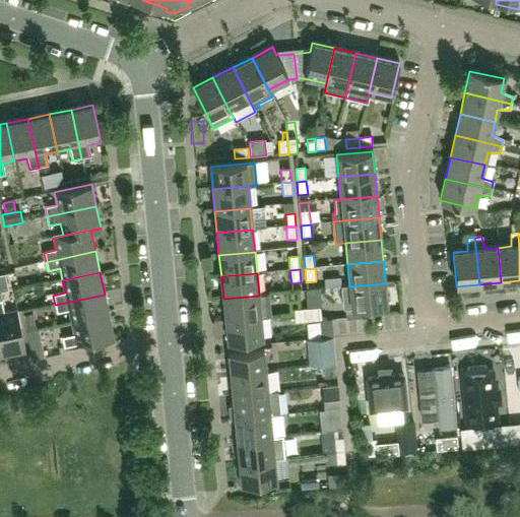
[(5,275),(0,276),(0,302),(1,302),(3,302),(1,294),(9,292),(5,275)]
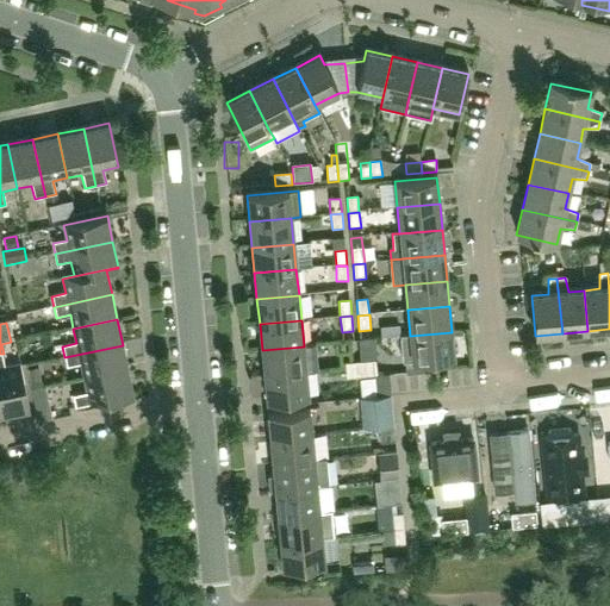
[(454,358),(452,332),(410,336),(400,336),(403,362),(412,362),(454,358)]
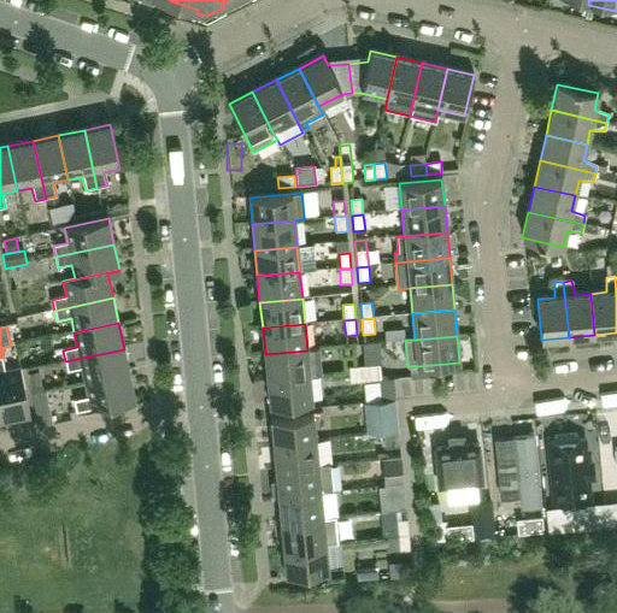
[(129,375),(124,349),(65,361),(68,372),(82,369),(84,383),(129,375)]
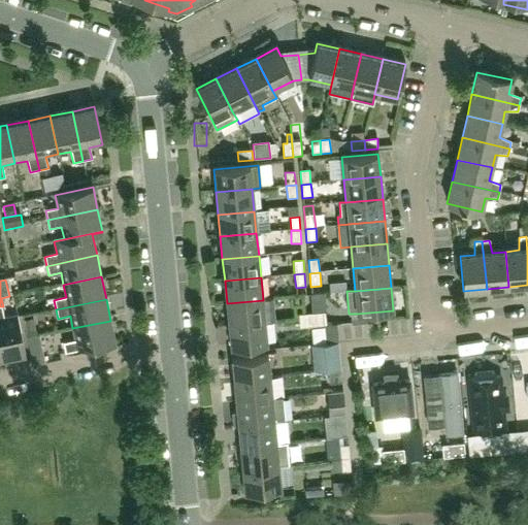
[(271,299),(263,300),(227,303),(229,325),(265,322),(273,321),(271,299)]
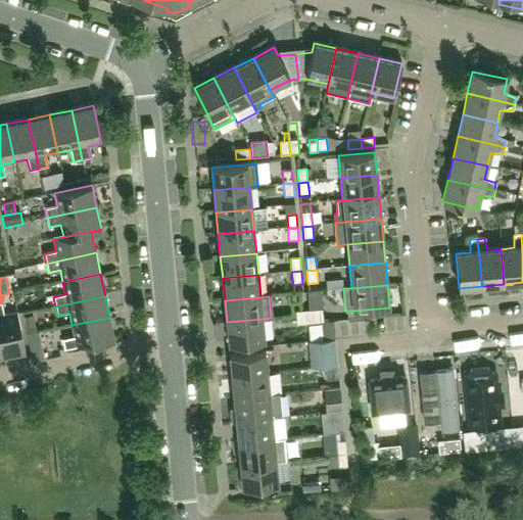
[(25,350),(17,313),(4,316),(1,303),(0,303),(0,341),(3,355),(25,350)]
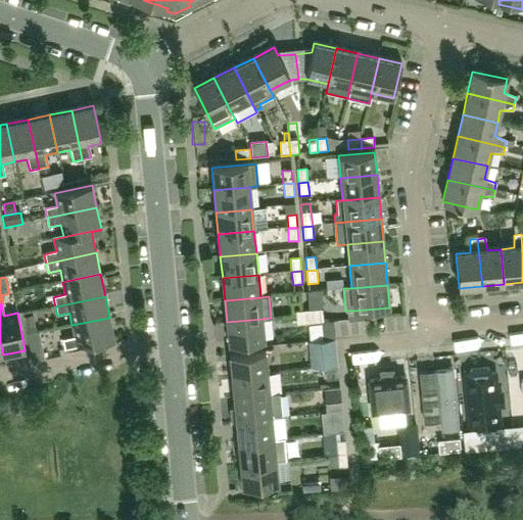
[(322,310),(313,311),(315,325),(322,324),(324,323),(322,310)]
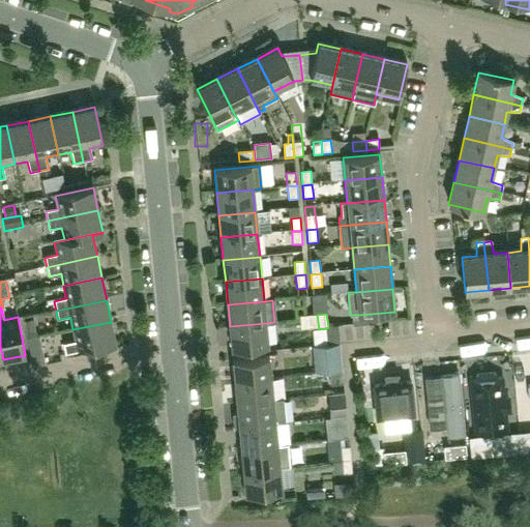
[(319,329),(317,315),(308,316),(310,329),(319,329)]
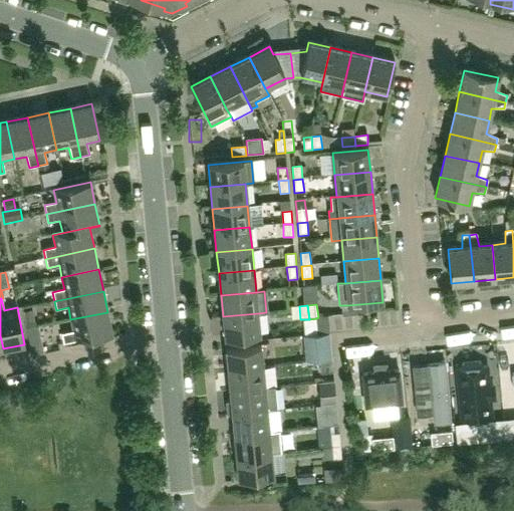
[(300,319),(299,306),(290,307),(292,320),(300,319)]
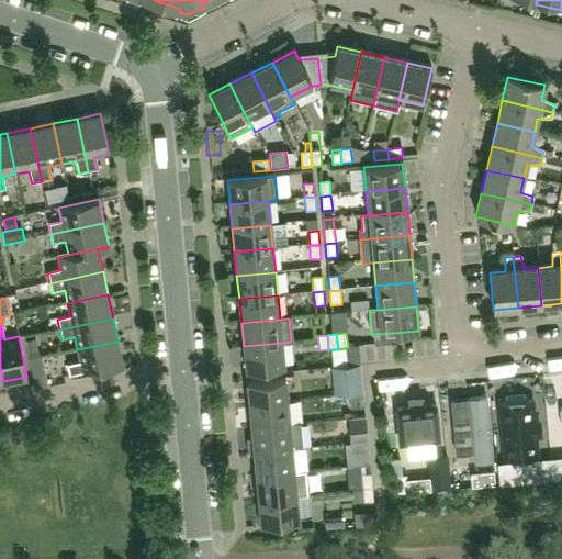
[(36,339),(26,342),(30,359),(40,357),(36,339)]
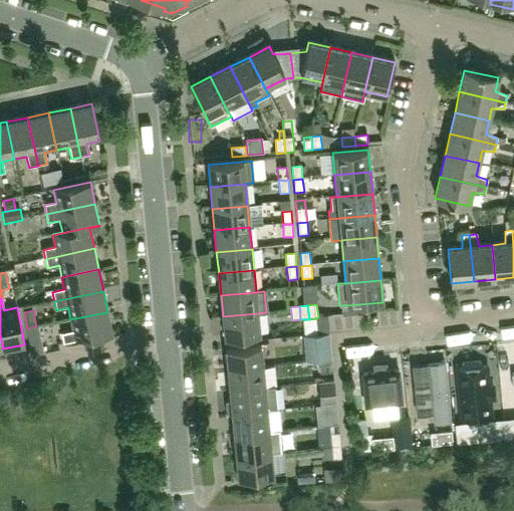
[(112,333),(107,312),(70,319),(73,332),(61,334),(63,344),(112,333)]
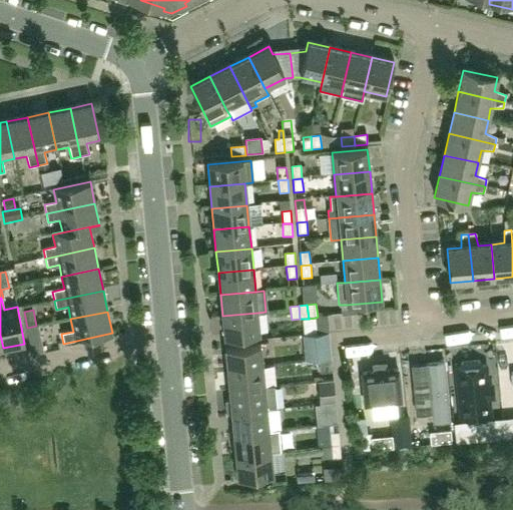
[(260,335),(258,313),(222,316),(224,339),(260,335)]
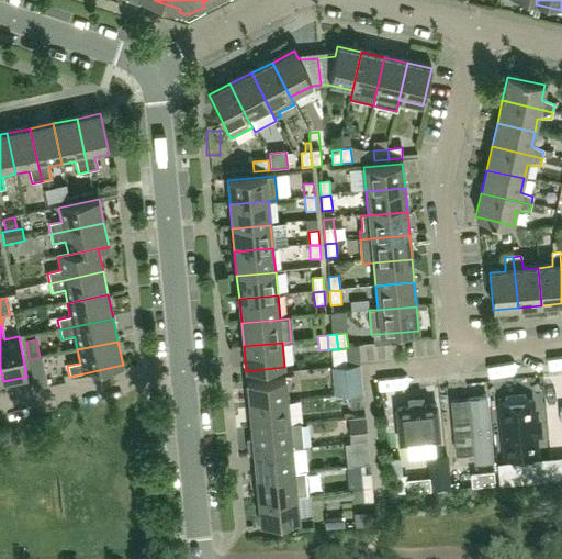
[(358,346),(348,347),(346,348),(347,367),(360,366),(358,346)]
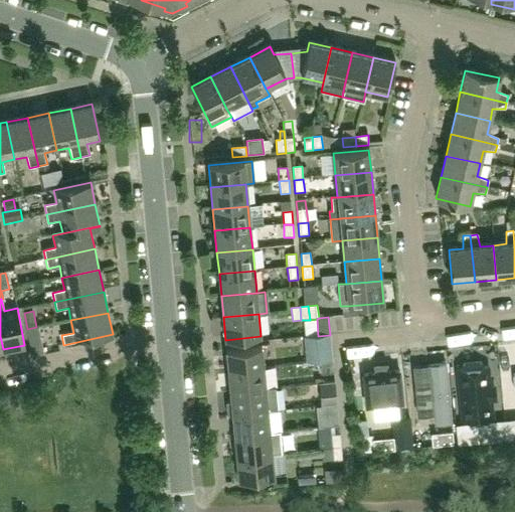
[(26,331),(32,357),(44,355),(38,328),(26,331)]
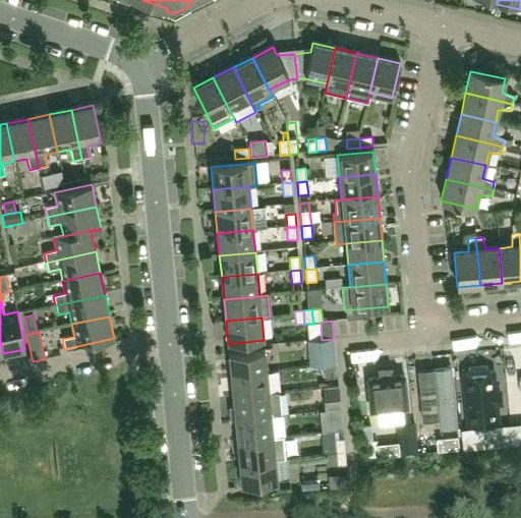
[(334,339),(322,340),(307,341),(309,355),(322,354),(324,366),(337,365),(334,339)]
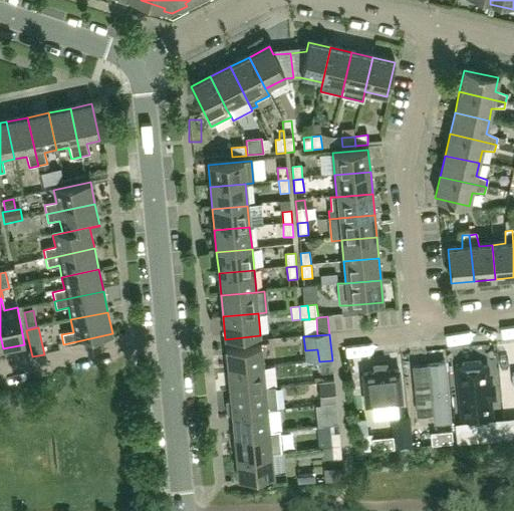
[(263,367),(261,345),(226,349),(228,371),(263,367)]
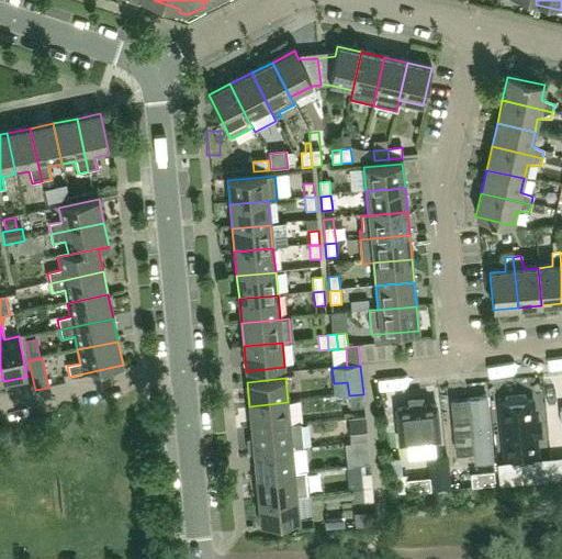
[(364,409),(363,394),(349,395),(350,410),(364,409)]
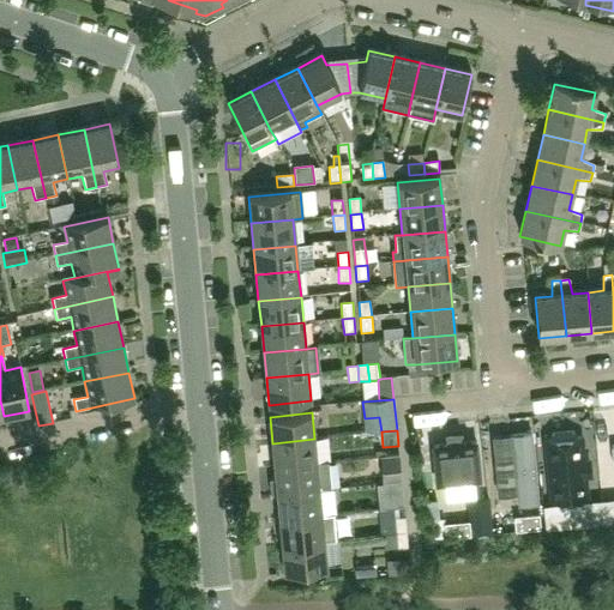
[(581,439),(576,440),(572,434),(553,436),(549,442),(545,442),(551,502),(587,499),(581,439)]
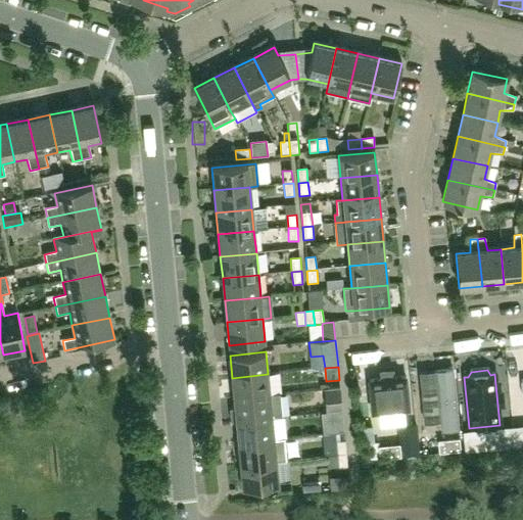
[(452,373),(420,376),(425,428),(440,426),(441,436),(458,435),(452,373)]
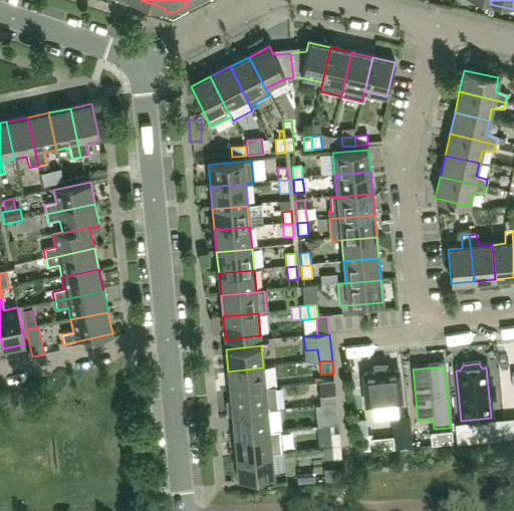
[(265,390),(263,367),(228,371),(230,393),(265,390)]
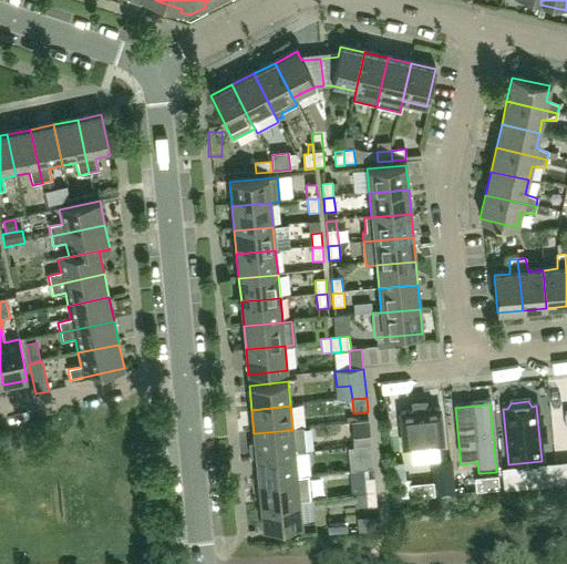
[(412,411),(399,413),(403,449),(443,444),(439,409),(425,410),(425,409),(412,410),(412,411)]
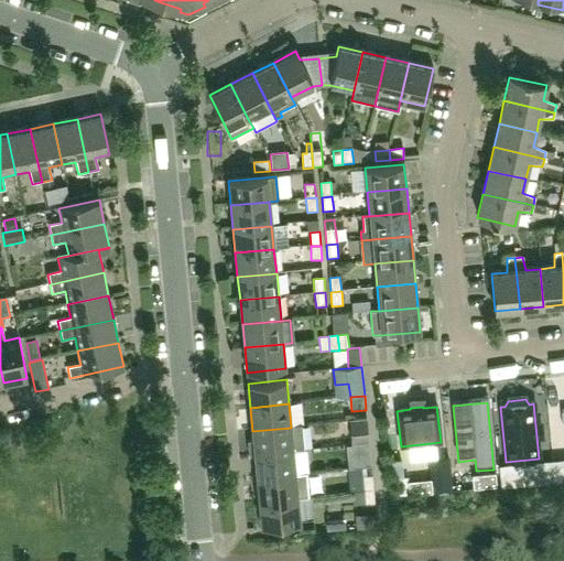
[(366,419),(347,421),(350,445),(357,444),(368,443),(366,419)]
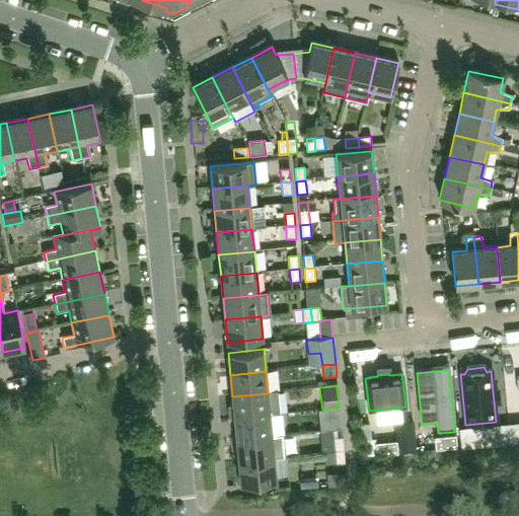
[(278,392),(268,393),(232,396),(233,406),(227,406),(229,419),(234,419),(270,416),(280,415),(278,392)]
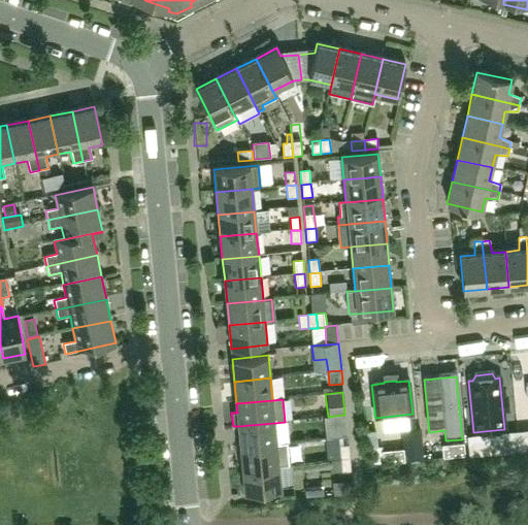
[(347,428),(344,415),(334,416),(336,429),(347,428)]
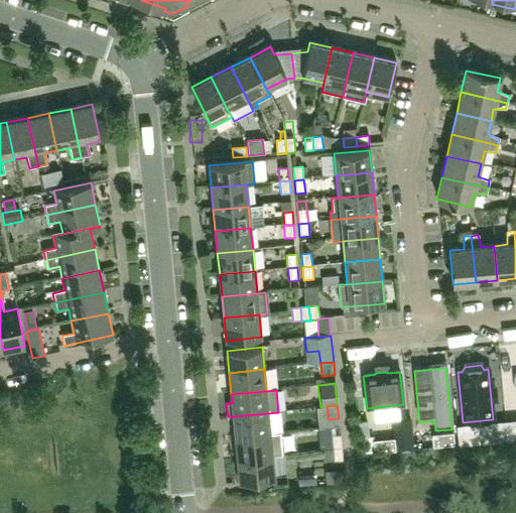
[(270,434),(268,413),(233,416),(235,437),(270,434)]
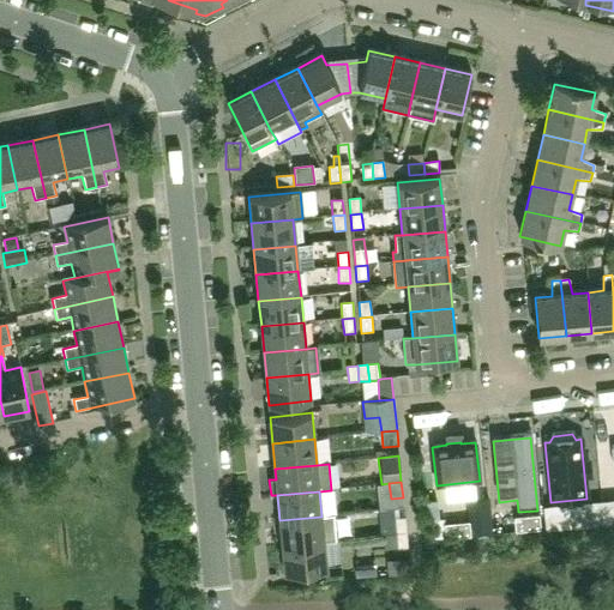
[(324,543),(321,517),(280,520),(282,547),(324,543)]
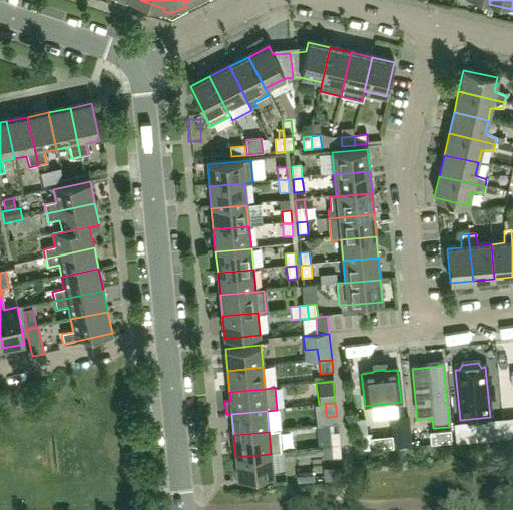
[(450,432),(429,433),(430,445),(451,443),(450,432)]
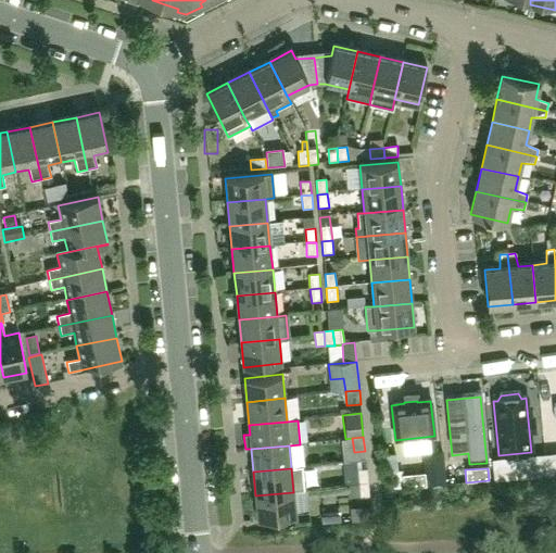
[(368,485),(366,469),(356,470),(357,486),(368,485)]
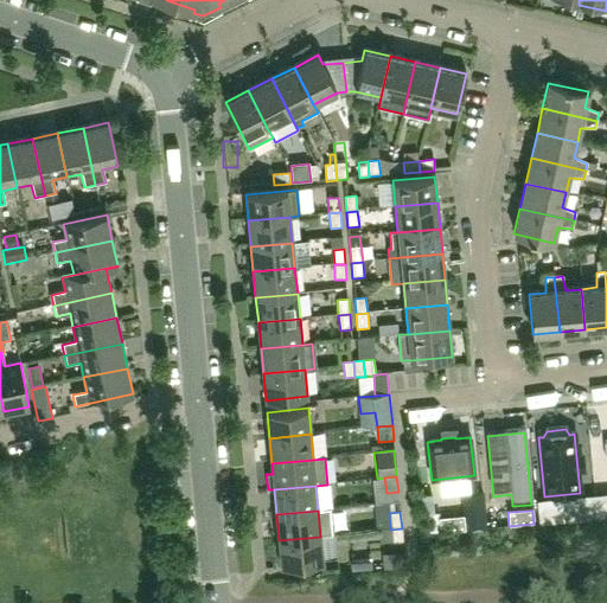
[(438,519),(440,533),(465,531),(464,517),(438,519)]
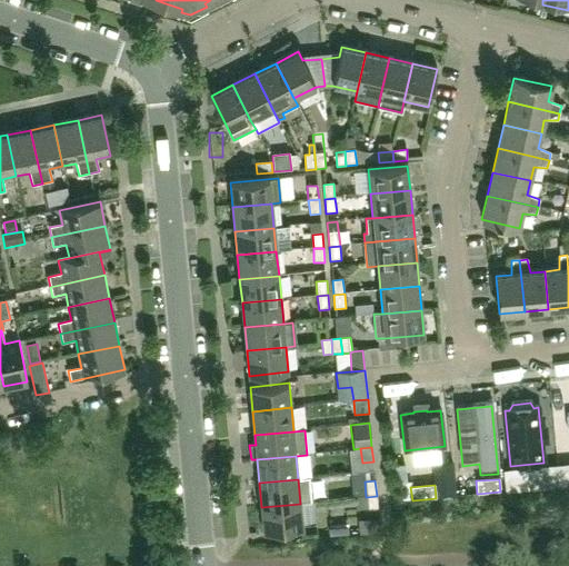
[(377,496),(366,497),(356,497),(356,510),(378,509),(377,496)]
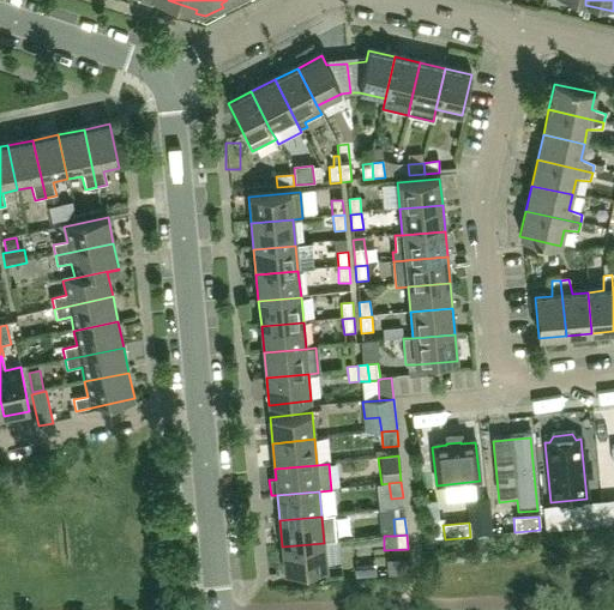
[(326,569),(324,543),(282,547),(284,573),(326,569)]
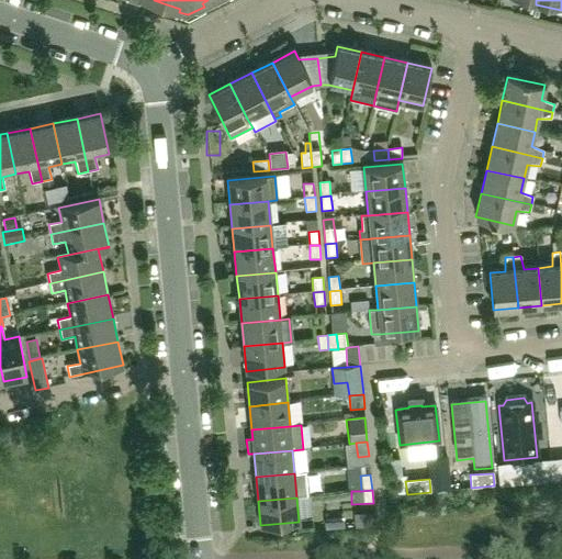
[(343,522),(325,523),(325,532),(343,530),(343,522)]
